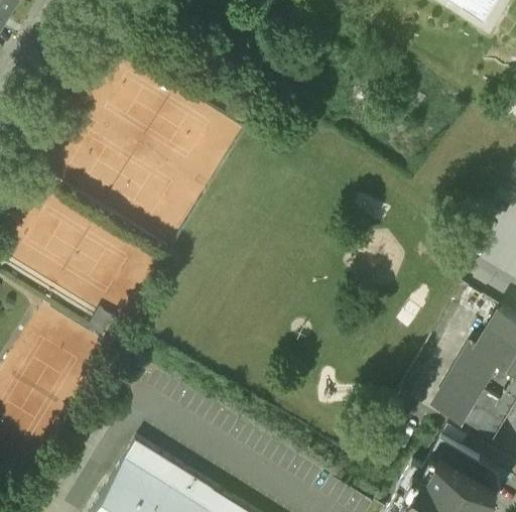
[(0,0),(0,21),(12,0),(0,0)]
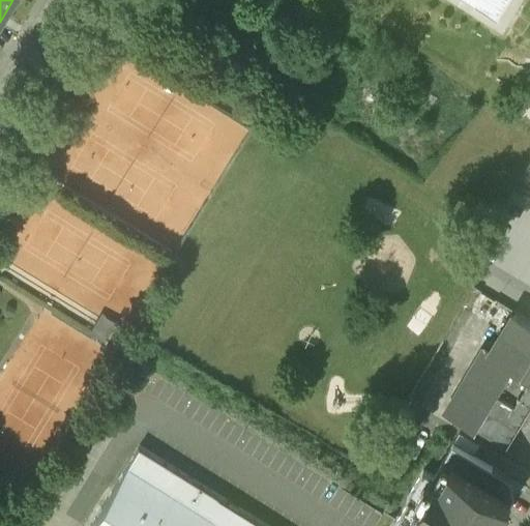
[(468,0),(478,6),(476,9),(475,9),(474,11),(497,25),(511,0),(468,0)]
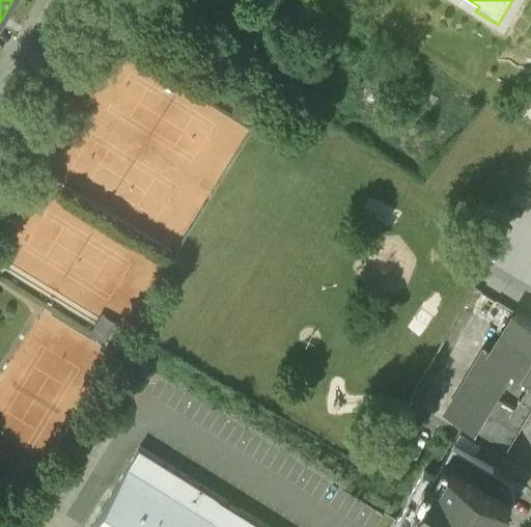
[(530,385),(530,330),(516,321),(492,362),(530,385)]
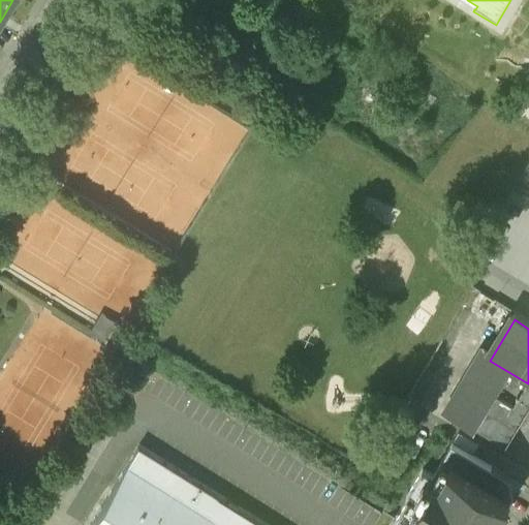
[(528,420),(528,383),(490,361),(453,425),(502,454),(524,418),(528,420)]
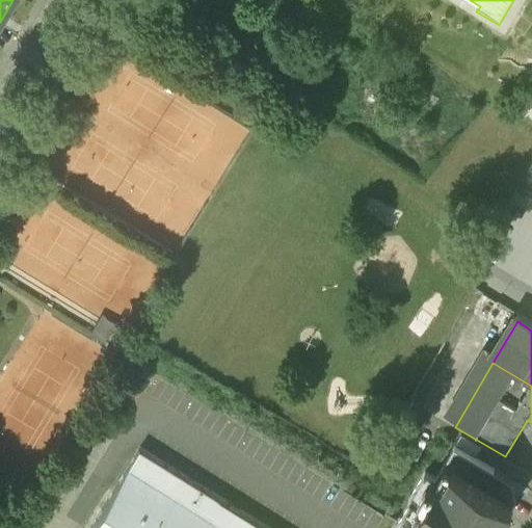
[(259,527),(138,454),(92,527),(259,527)]
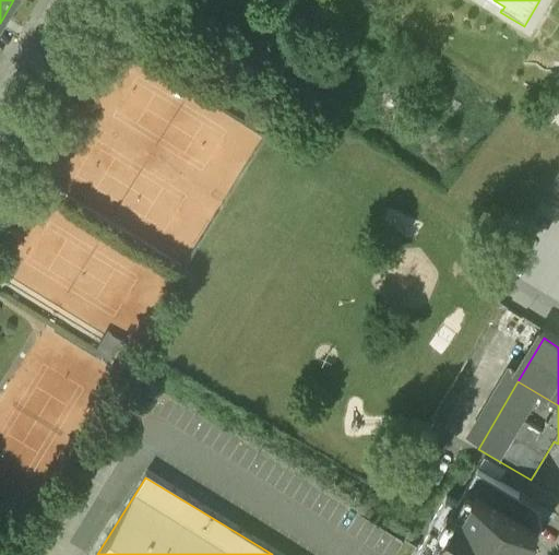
[(542,531),(537,514),(477,479),(456,512),(445,506),(428,534),(431,536),(420,554),(523,554),(525,552),(531,551),(542,531)]
